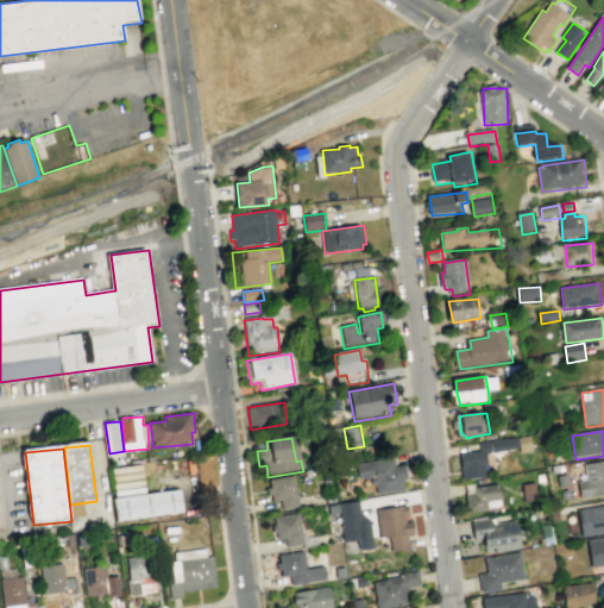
[(489,478),(465,482),(461,456),(489,452),(491,464),(488,465),(489,478)]
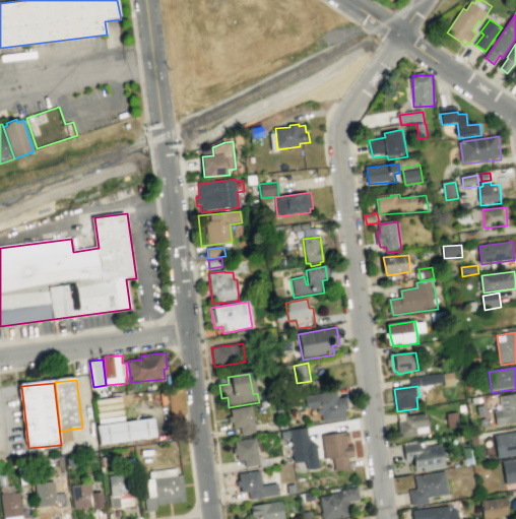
[(304,397),(307,411),(309,410),(309,415),(321,413),(322,424),(346,419),(344,411),(348,410),(346,399),(337,400),(336,392),(304,397)]
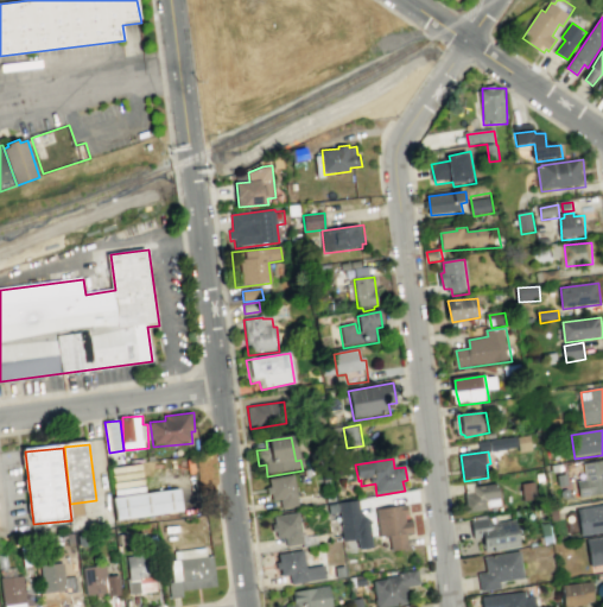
[(602,461),(586,465),(589,480),(579,482),(582,500),(602,495),(602,461)]
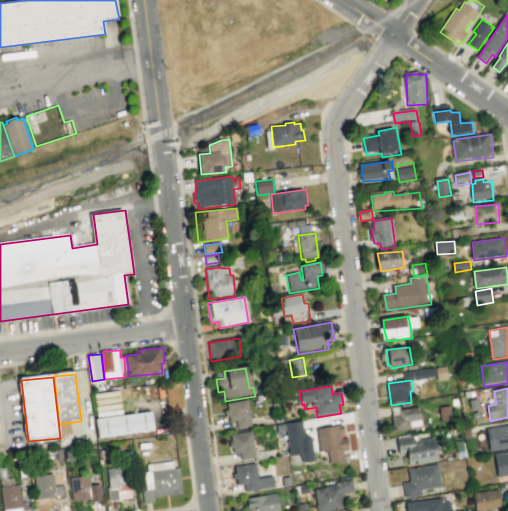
[(478,397),(468,399),(467,393),(477,391),(478,397)]
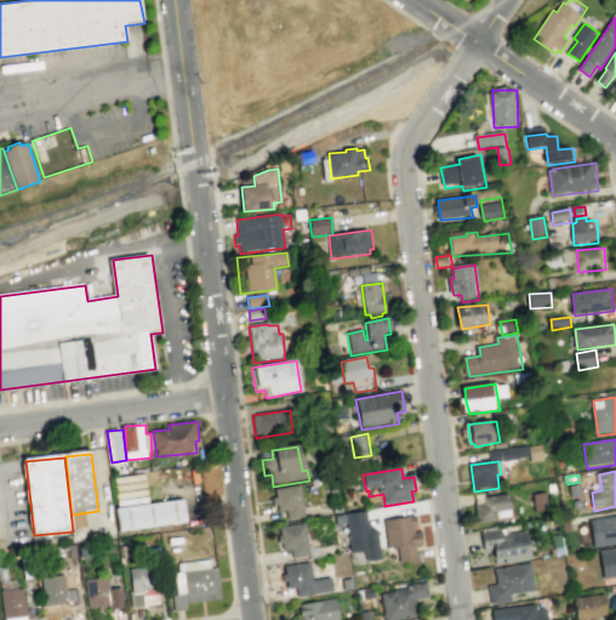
[(582,485),(572,487),(574,498),(583,496),(582,485)]
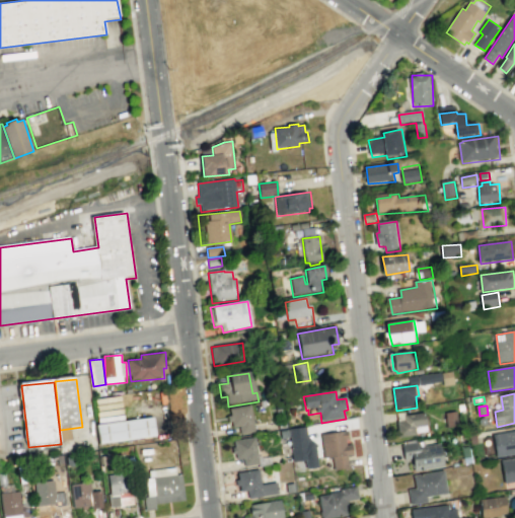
[(250,407),(255,433),(241,436),(239,428),(232,429),(229,410),(250,407)]
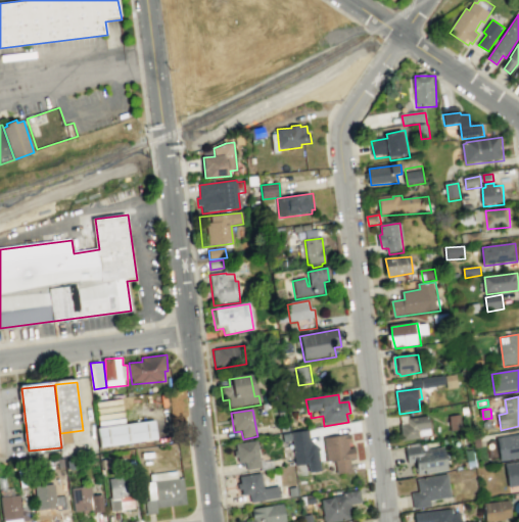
[(454,432),(464,432),(463,416),(452,417),(454,432)]
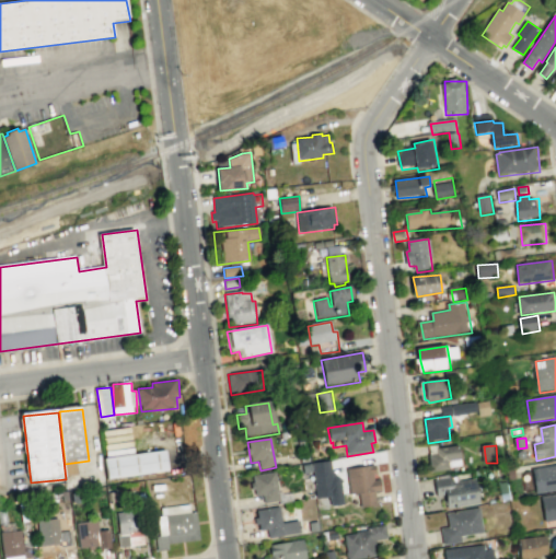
[(440,449),(440,454),(431,456),(435,474),(452,470),(452,468),(465,466),(463,446),(440,449)]
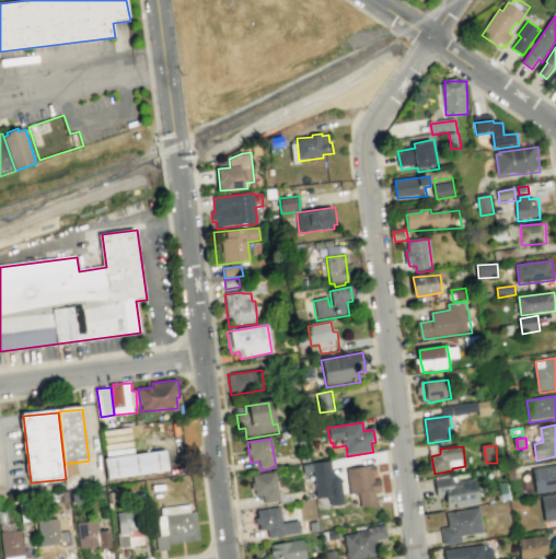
[(107,457),(109,478),(171,473),(169,452),(107,457)]
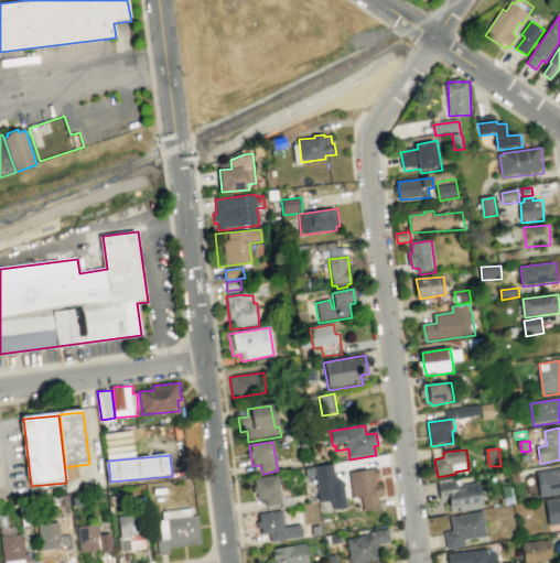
[(333,465),(314,467),(320,502),(337,500),(333,465)]
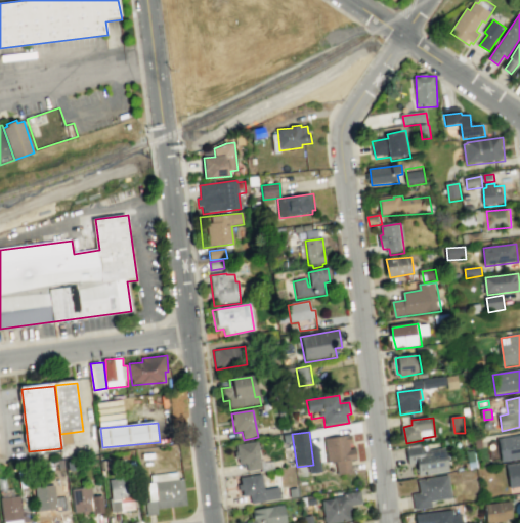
[(519,435),(500,439),(504,462),(519,459),(519,435)]
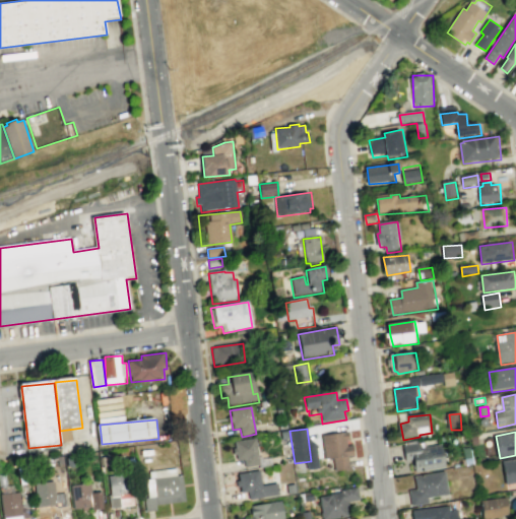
[(322,437),(325,461),(334,460),(336,473),(350,471),(348,458),(353,457),(352,447),(347,448),(346,442),(349,442),(348,433),(322,437)]
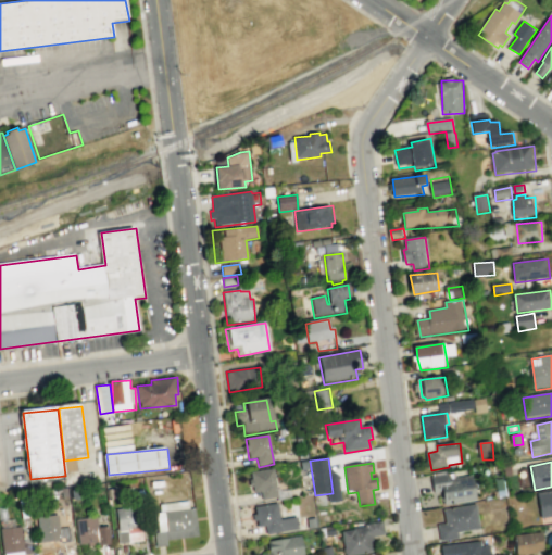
[(250,474),(273,469),(278,499),(262,501),(261,493),(253,495),(252,488),(250,489),(249,481),(251,481),(250,474)]
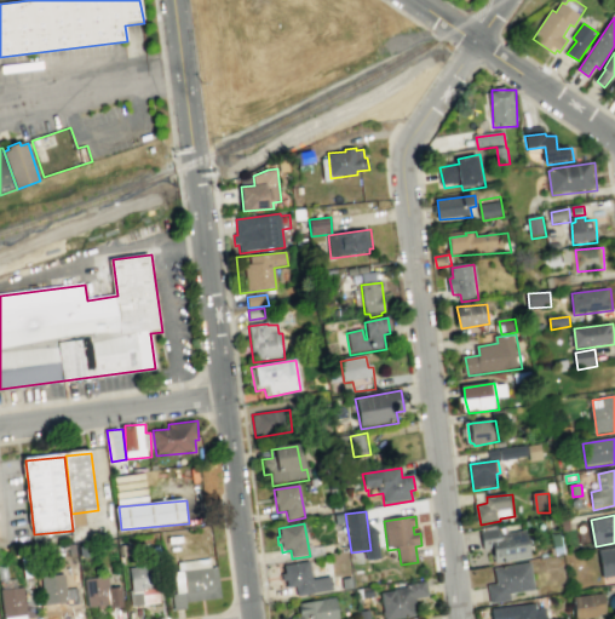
[(533,559),(498,565),(494,549),(486,551),(482,532),(523,526),(524,531),(528,531),(533,559)]
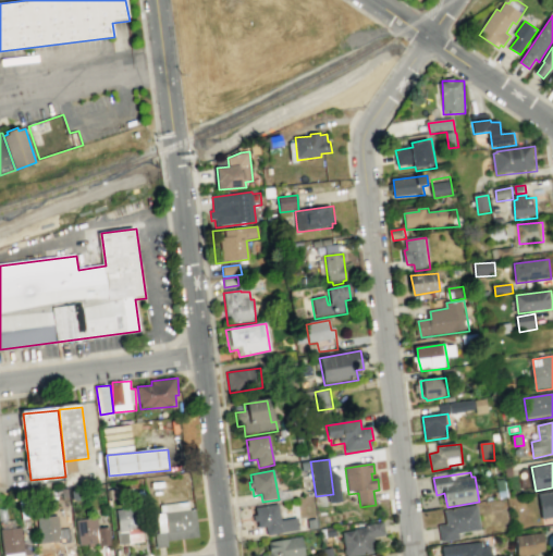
[(552,519),(544,520),(541,495),(552,493),(552,519)]
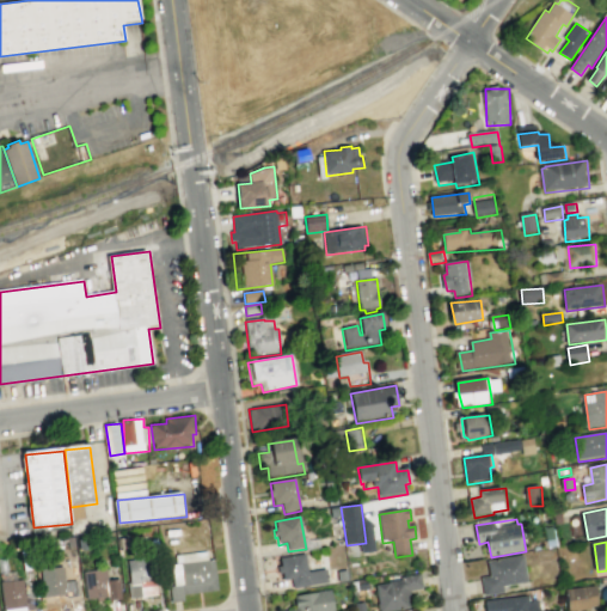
[(177,555),(209,551),(210,560),(216,560),(220,590),(185,594),(185,602),(175,603),(172,587),(177,586),(173,566),(178,564),(177,555)]
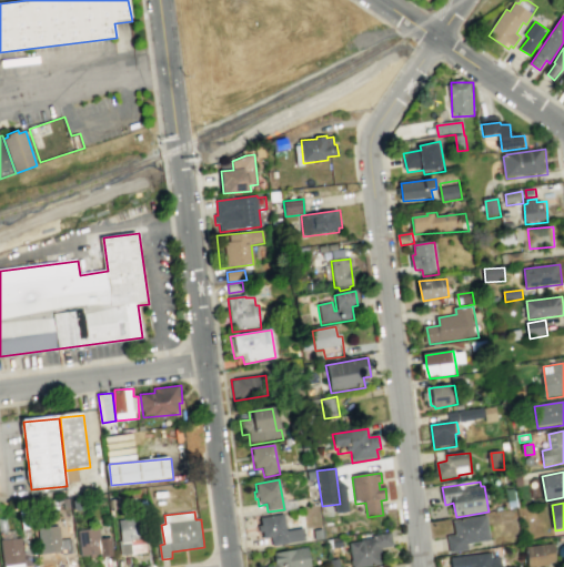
[(260,519),(262,526),(258,527),(259,534),(263,534),(264,542),(271,539),(273,548),(305,543),(303,529),(286,533),(283,515),(260,519)]
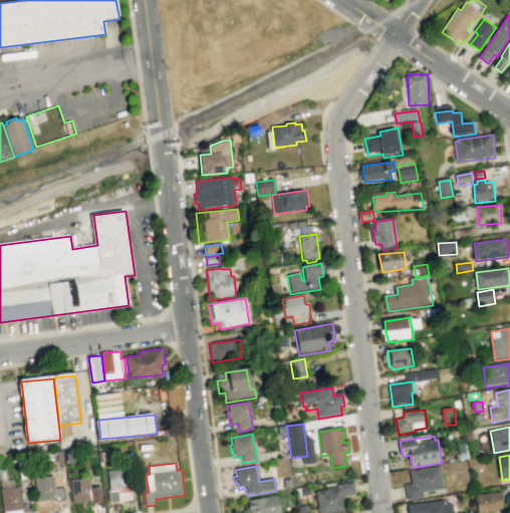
[(410,501),(426,498),(425,494),(447,490),(442,466),(412,472),(414,484),(407,486),(410,501)]
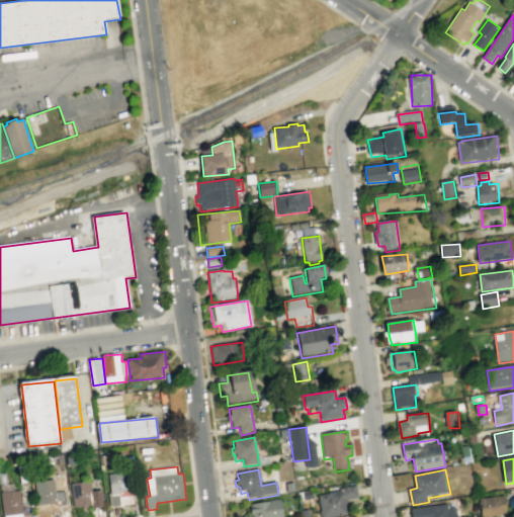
[(111,506),(135,503),(131,471),(110,475),(112,494),(109,494),(111,506)]
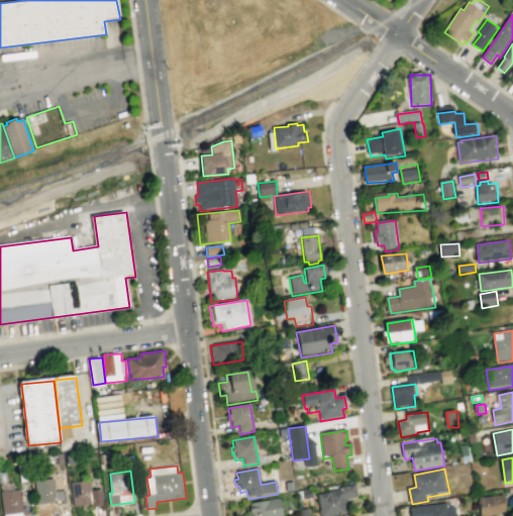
[(35,481),(56,479),(59,502),(39,504),(35,481)]
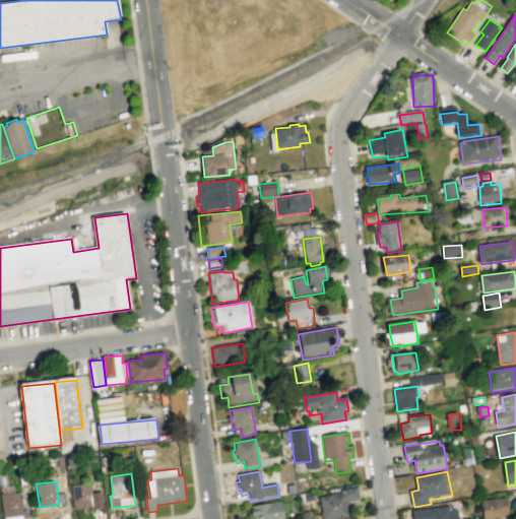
[(73,485),(90,483),(92,494),(93,507),(76,509),(73,485)]
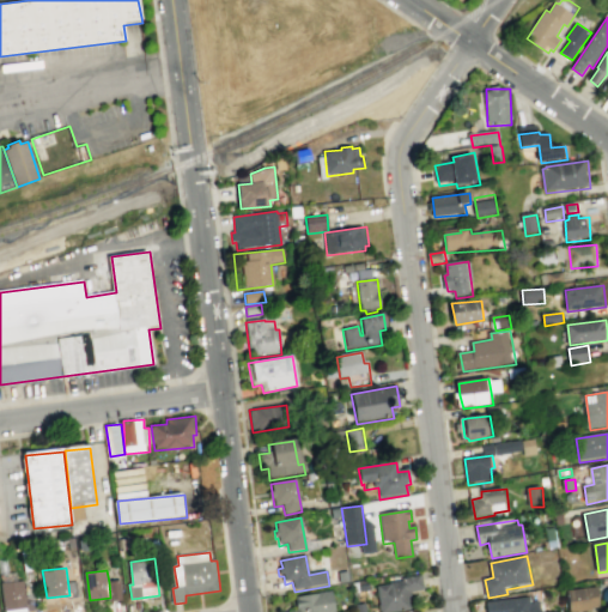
[(338,574),(347,573),(350,583),(340,585),(338,574)]
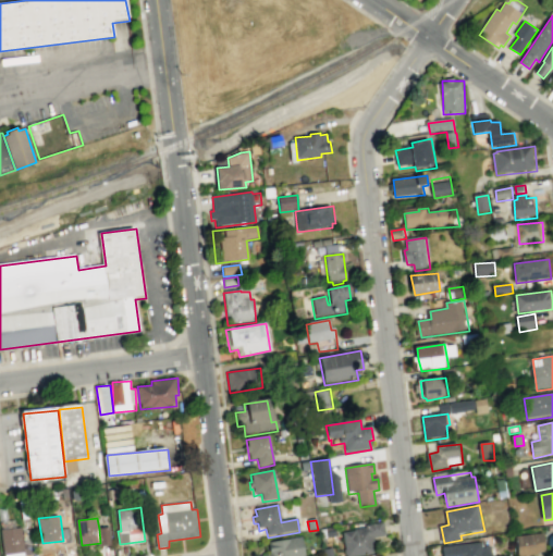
[(345,555),(342,534),(356,532),(355,530),(366,529),(366,526),(384,522),(386,536),(373,540),(375,543),(372,544),(373,555),(345,555)]
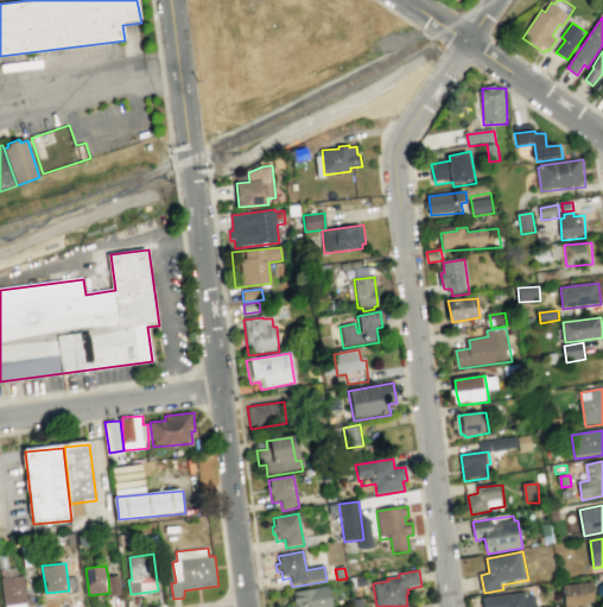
[(120,575),(124,595),(110,596),(109,593),(108,577),(120,575)]
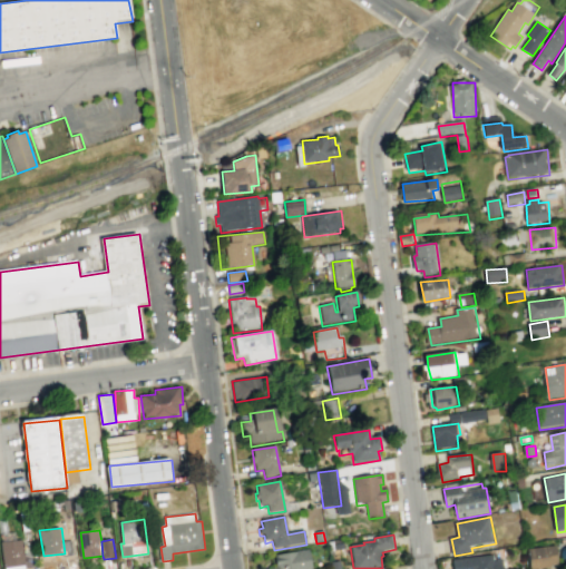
[(2,542),(23,540),(26,565),(5,568),(2,542)]
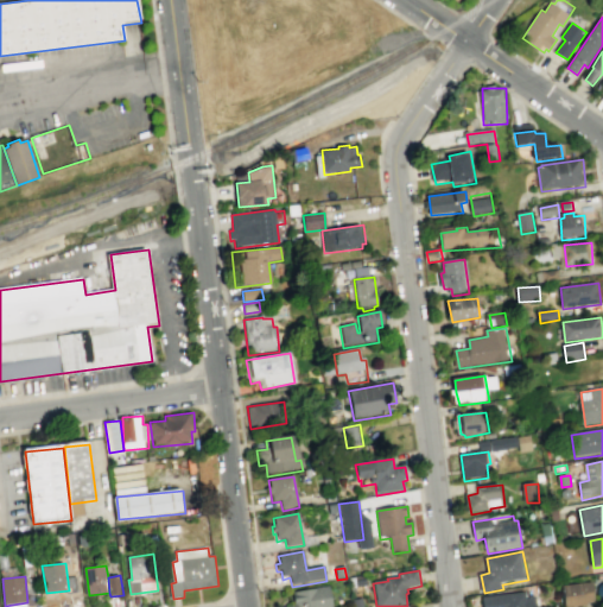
[(598,606),(595,583),(565,586),(566,606),(598,606)]
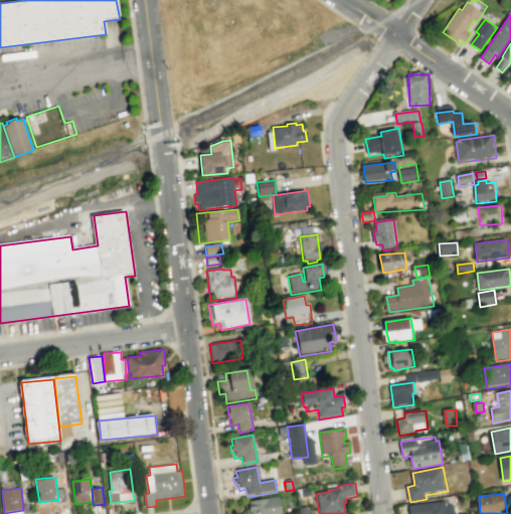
[(282,513),(279,497),(248,502),(250,513),(282,513)]
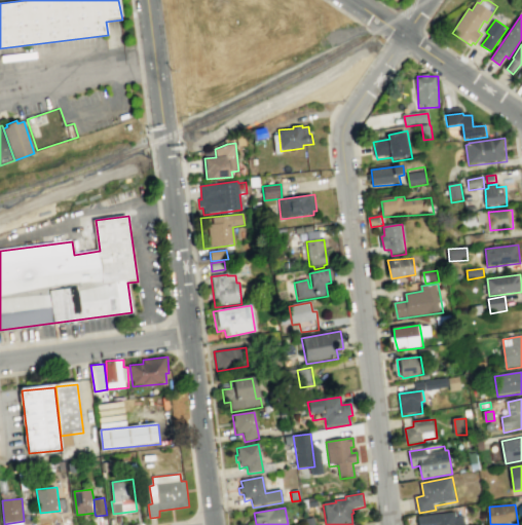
[(419,524),(419,518),(456,513),(457,520),(465,519),(465,524),(419,524)]
